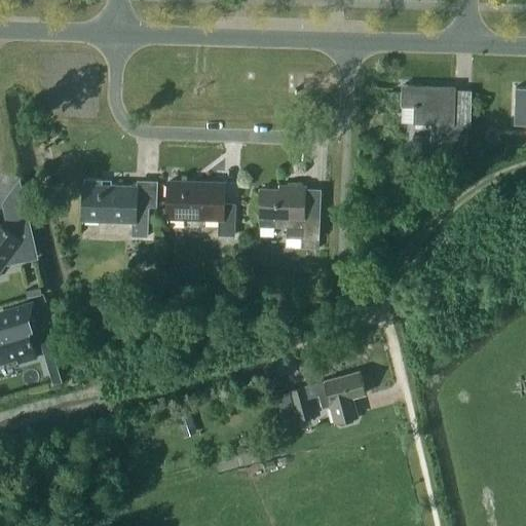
[(453,126),(454,86),(403,85),(402,106),(414,106),(413,121),(433,122),(431,152),(465,153),(466,126),(453,126)]
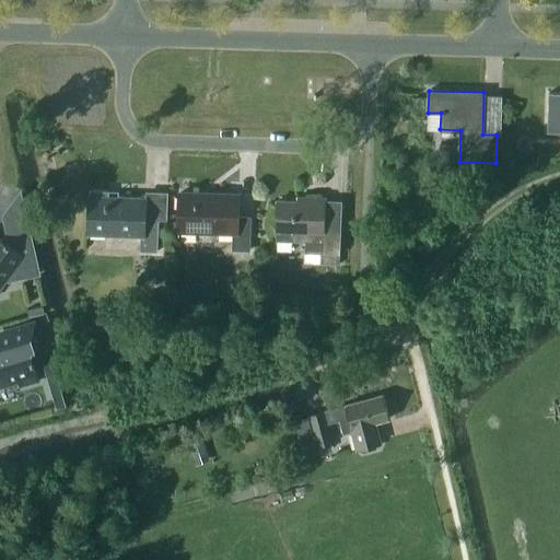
[(559,92),(548,92),(548,131),(559,131),(559,92)]
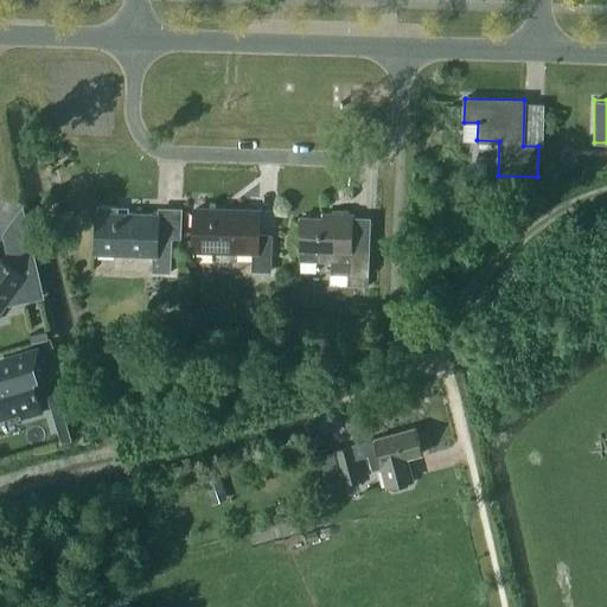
[(117,212),(117,206),(96,205),(95,253),(153,255),(152,272),(171,272),(172,238),(158,238),(158,213),(117,212)]
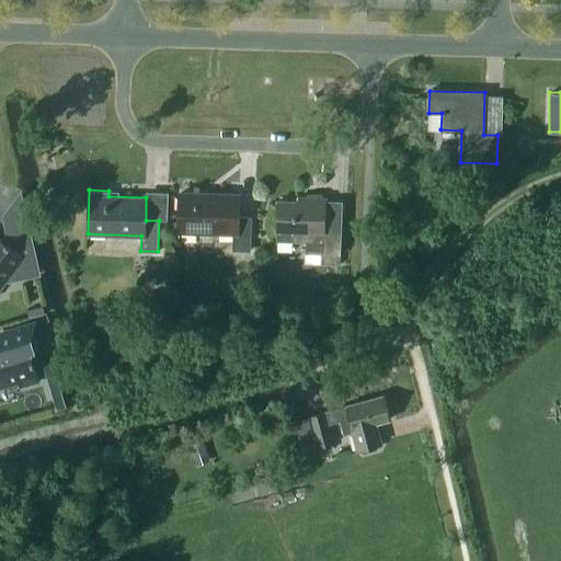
[(232,250),(250,250),(251,217),(239,216),(239,195),(180,193),(179,230),(233,232),(232,250)]
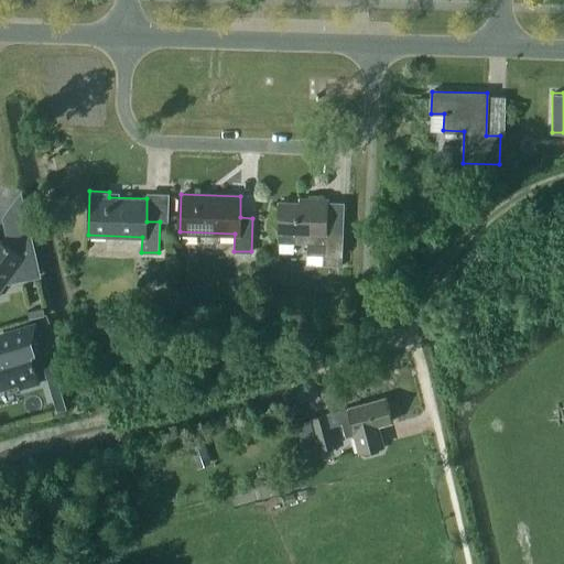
[(308,203),(279,202),(278,242),(306,242),(306,253),(343,256),(344,230),(326,230),(327,198),(308,198),(308,203)]
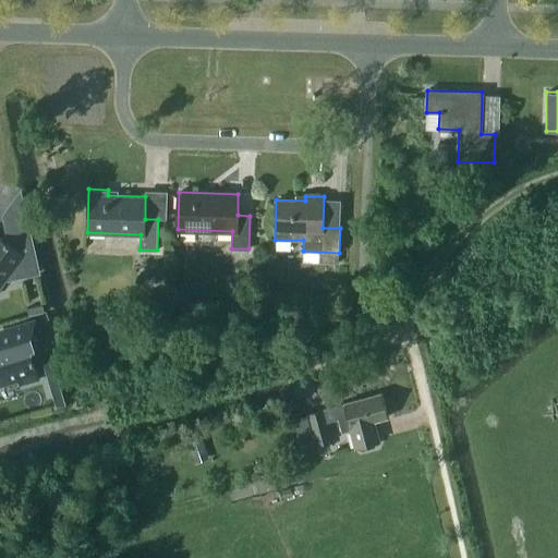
[(0,286),(14,267),(24,275),(39,271),(28,222),(12,226),(2,239),(0,237),(0,286)]
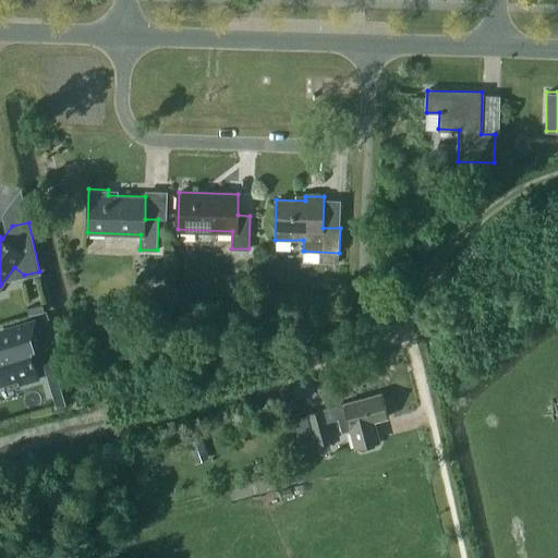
[(228,296),(244,298),(245,282),(229,281),(228,296)]
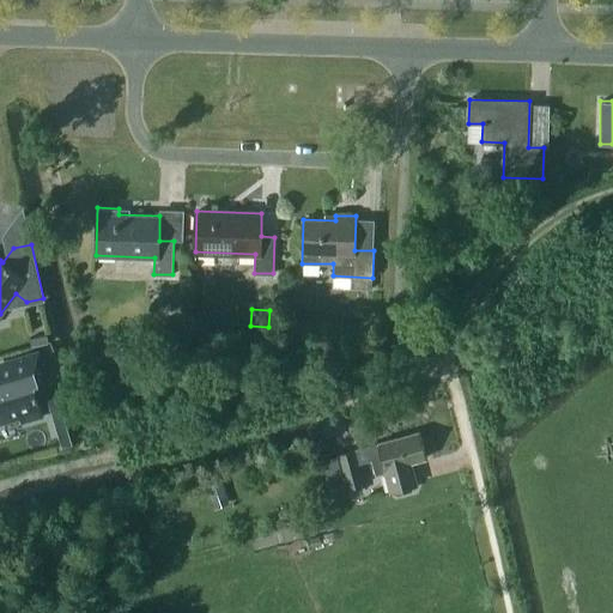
[(34,338),(35,346),(48,343),(47,334),(34,338)]
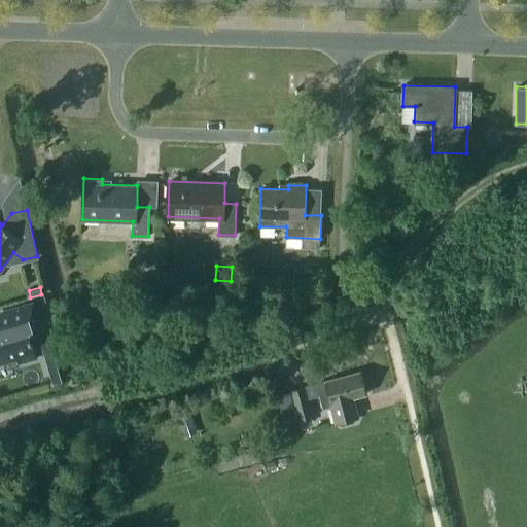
[(0,363),(16,358),(19,364),(36,358),(31,341),(32,341),(29,329),(40,325),(33,302),(0,311),(0,363)]
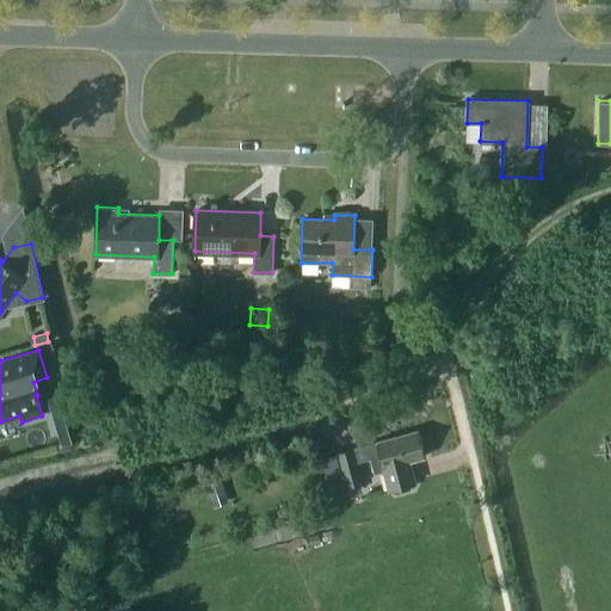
[(50,395),(65,440),(86,434),(72,389),(50,395)]
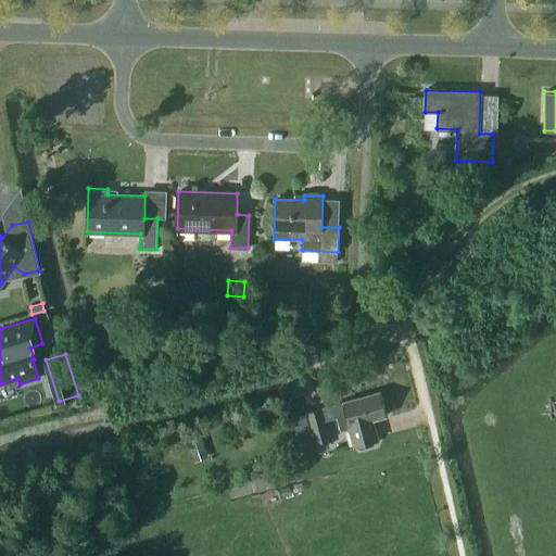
[(343,401),(305,412),(305,413),(311,431),(314,443),(331,439),(327,419),(337,416),(341,431),(351,428),(355,445),(357,444),(362,447),(374,444),(375,440),(378,439),(373,419),(387,415),(380,391),(343,401)]
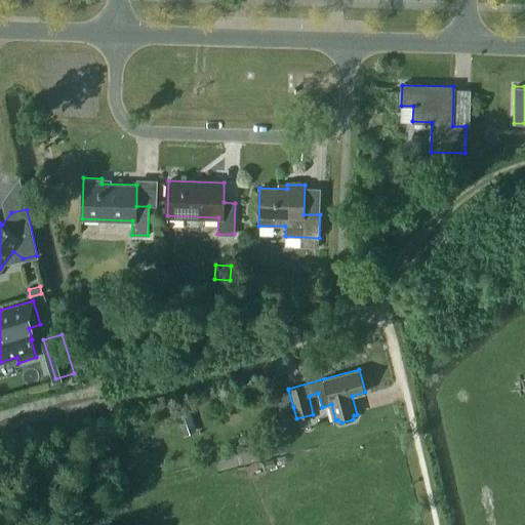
[(178,419),(191,416),(189,407),(176,411),(178,419)]
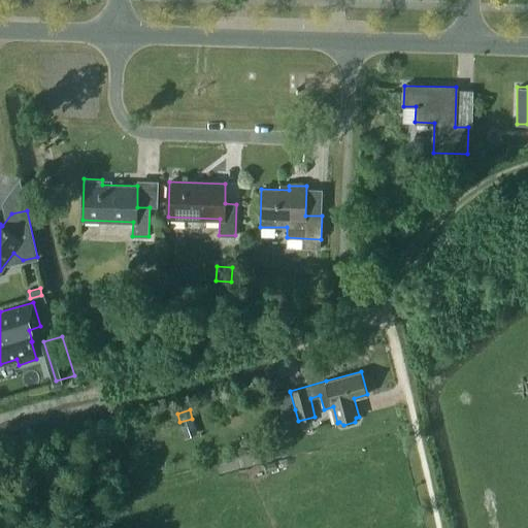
[(109,479),(119,475),(116,467),(106,469),(109,479)]
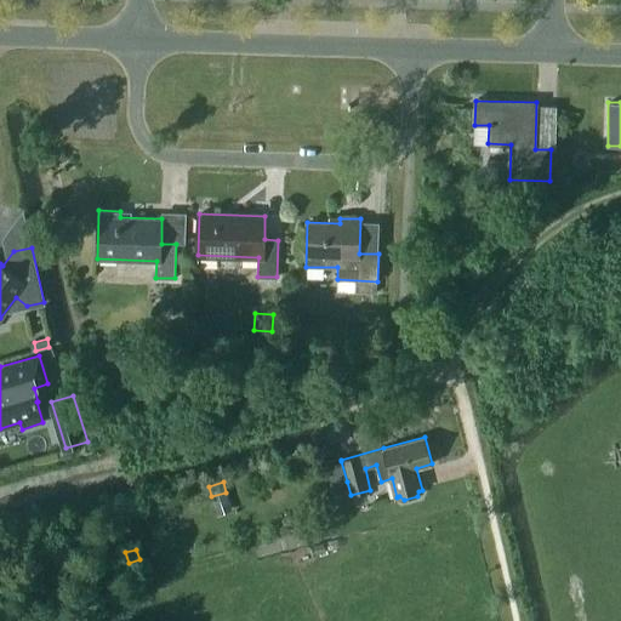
[(4,617),(5,620),(38,620),(35,610),(4,617)]
